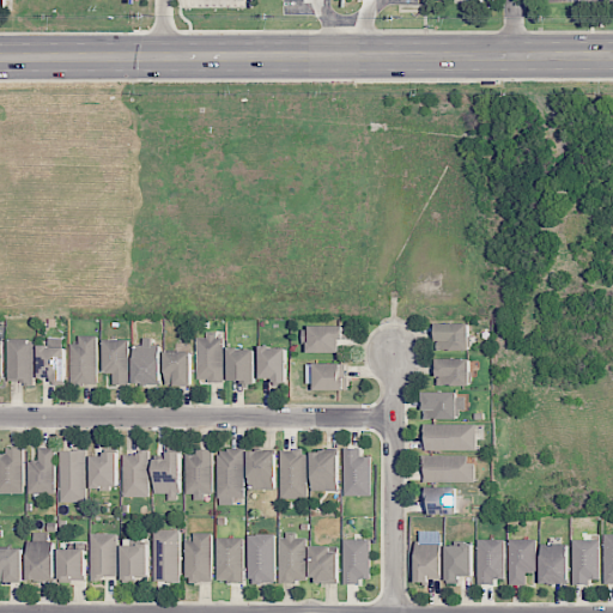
[(471,323),(437,323),(437,350),(471,351),(471,323)]
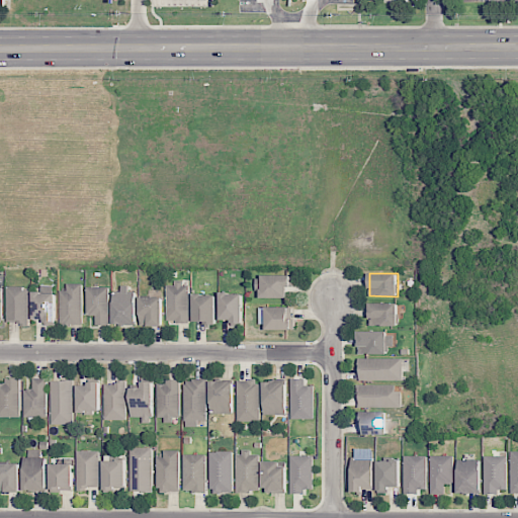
[(290,275),(261,275),(261,297),(290,298),(290,275)]
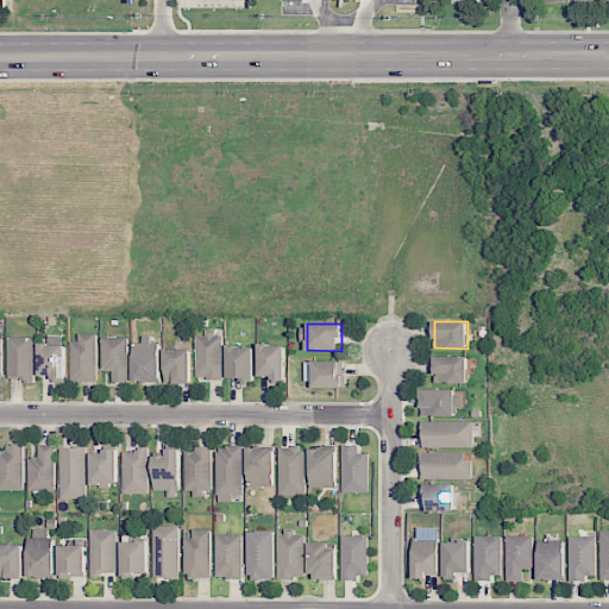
[(223,378),(221,330),(205,330),(206,336),(195,336),(196,380),(223,378)]
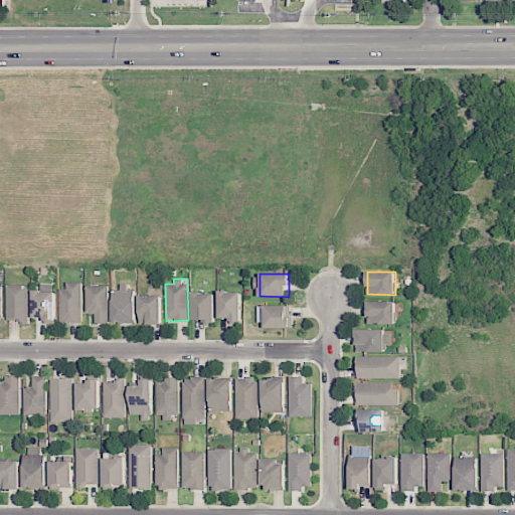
[(81,324),(82,283),(67,282),(66,289),(60,289),(59,324),(81,324)]
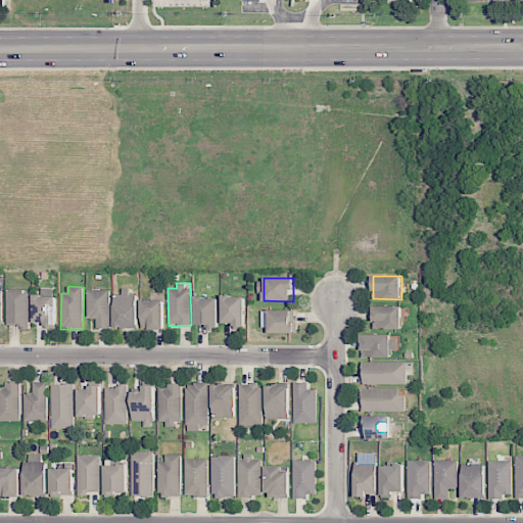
[(34,294),(34,323),(45,322),(46,328),(56,328),(55,288),(43,288),(43,294),(34,294)]
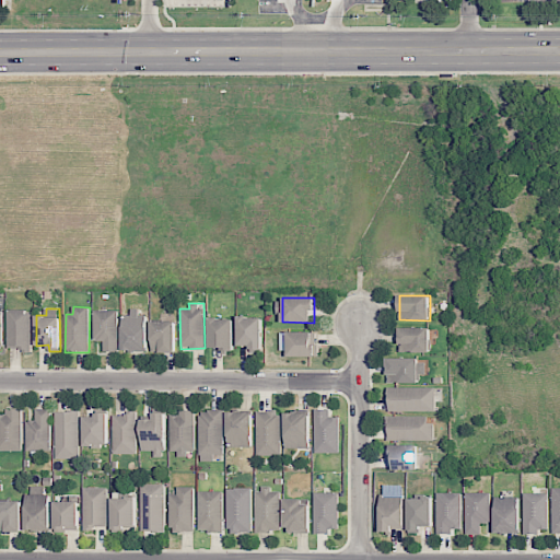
[(123,350),(148,350),(147,315),(140,315),(140,308),(131,308),(131,315),(123,315),(123,350)]
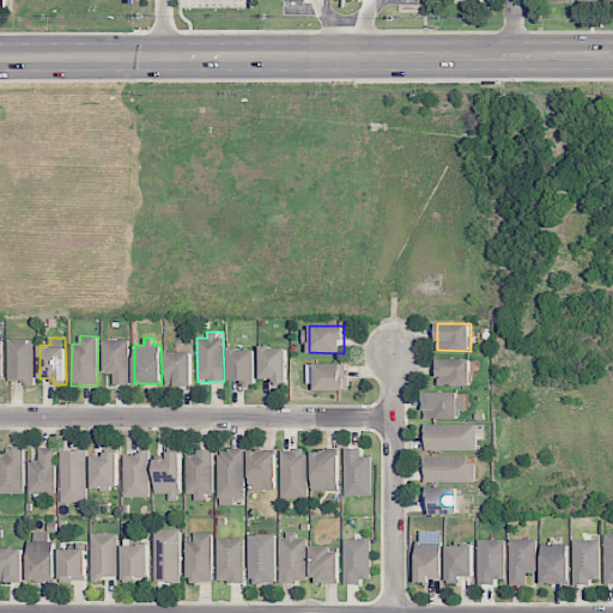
[(129,340),(103,339),(102,374),(113,374),(113,384),(129,384),(129,340)]
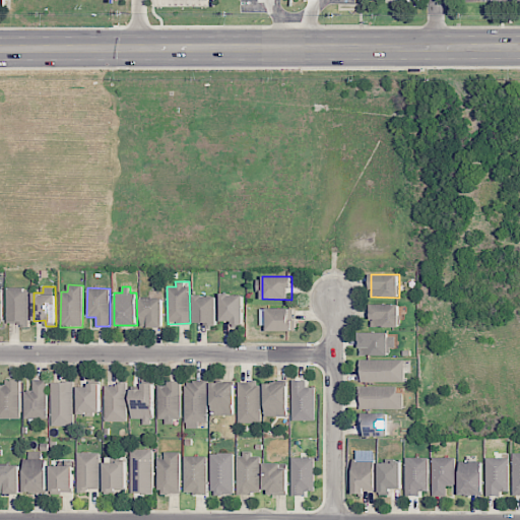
[(29,326),(29,288),(7,288),(7,322),(18,322),(18,327),(29,326)]
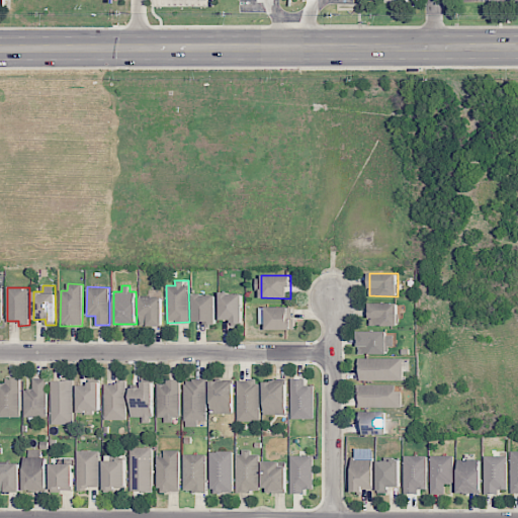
[(243,323),(243,293),(221,293),(221,320),(231,320),(231,323),(243,323)]
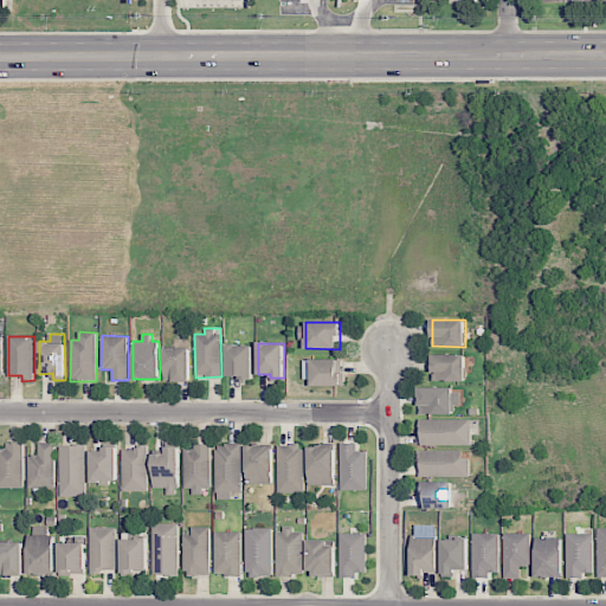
[(252,378),(252,345),(226,345),(226,378),(252,378)]
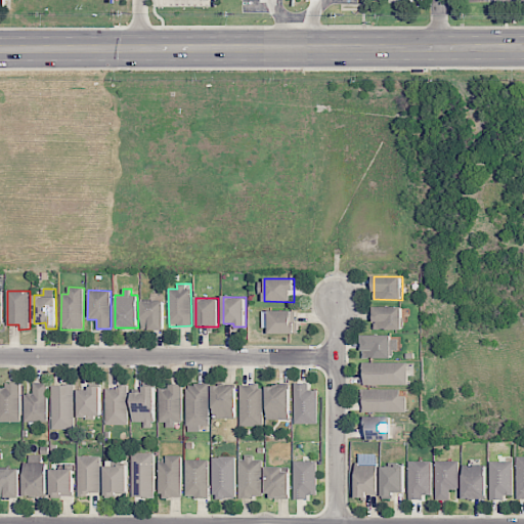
[(165,301),(142,300),(141,330),(164,330),(165,301)]
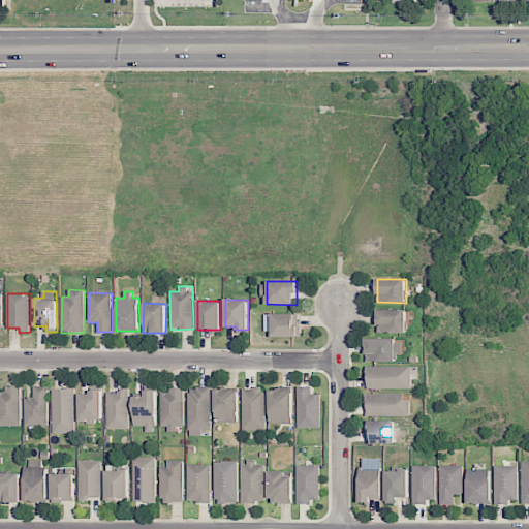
[(407,309),(377,309),(377,333),(406,333),(407,309)]
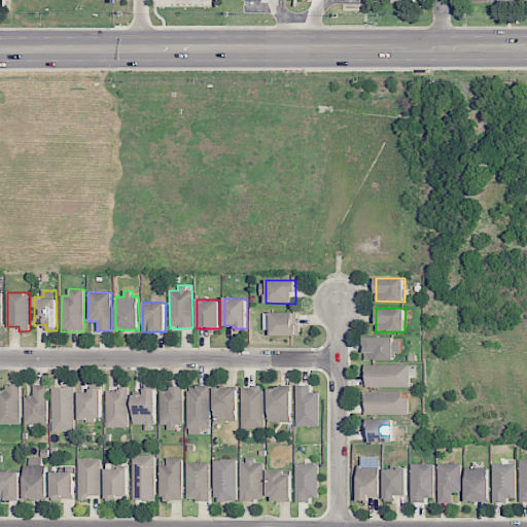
[(299,313),(271,312),(271,335),(299,336),(299,313)]
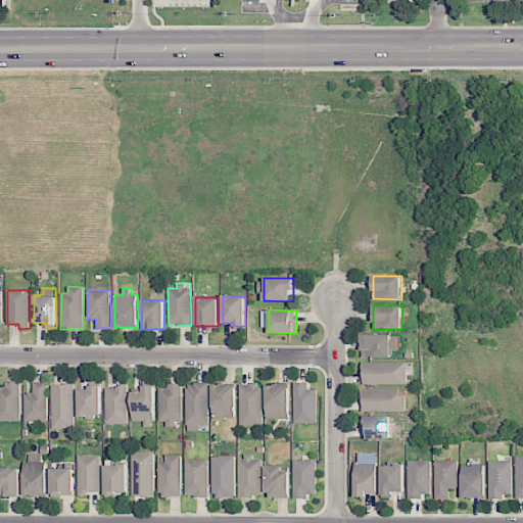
[(362,336),(363,358),(392,358),(392,349),(397,349),(397,335),(362,336)]
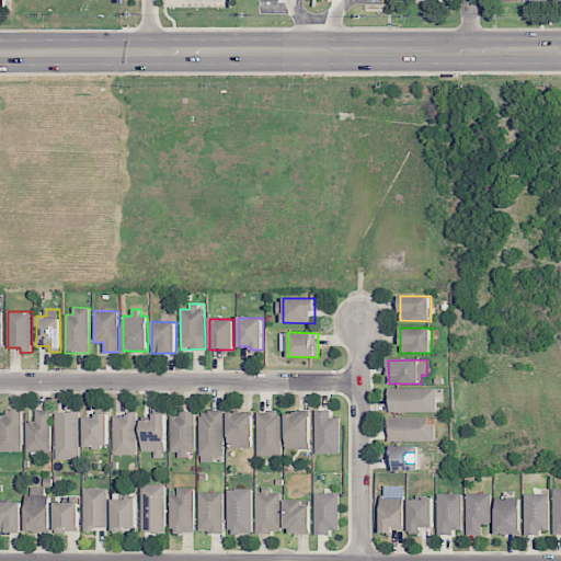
[(436,412),(436,388),(389,388),(389,412),(436,412)]
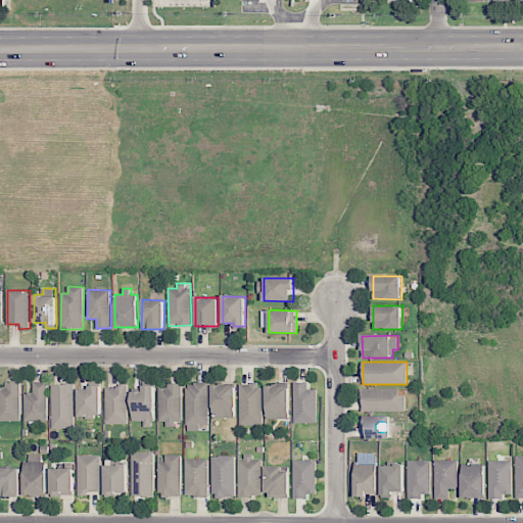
[(0,420),(20,421),(20,382),(5,382),(5,387),(0,387),(0,420)]
